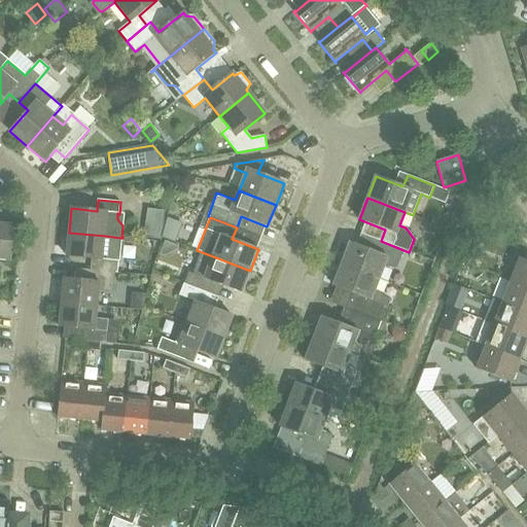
[(182,223),(169,218),(162,238),(175,243),(182,223)]
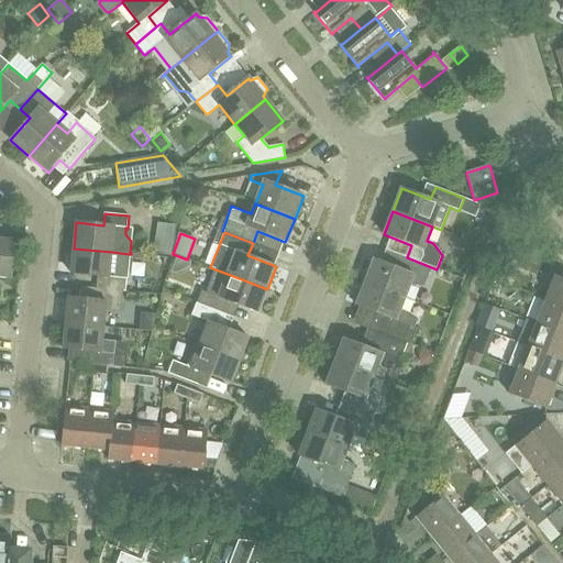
[(15,241),(0,239),(0,277),(11,278),(15,241)]
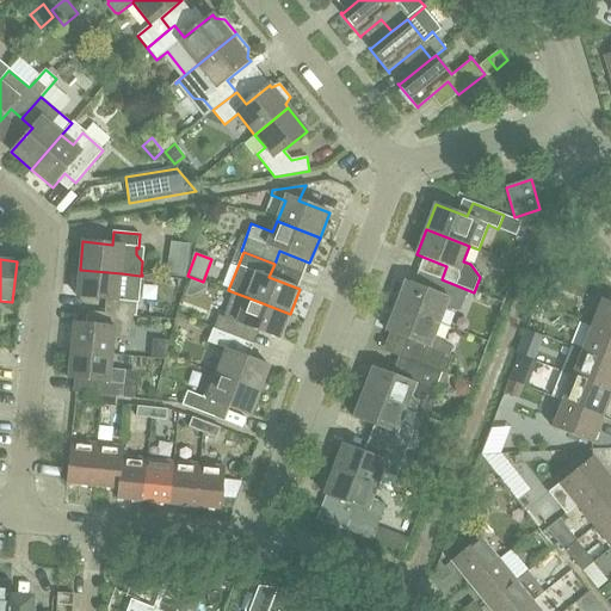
[(140,276),(122,273),(80,270),(76,297),(106,300),(104,314),(131,316),(134,316),(137,316),(140,303),(136,303),(137,291),(140,276)]
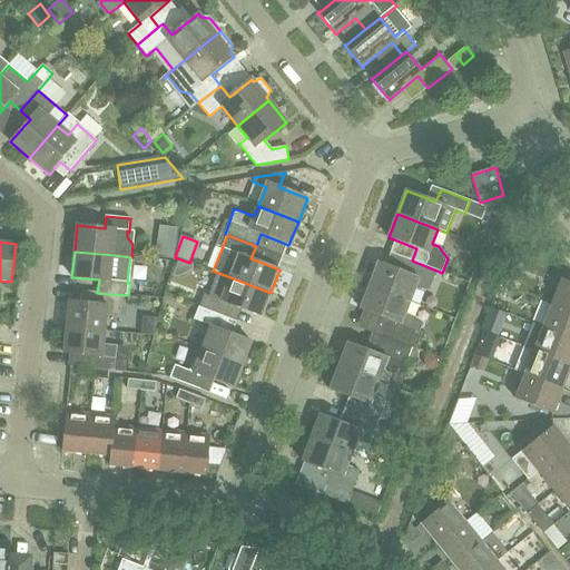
[(410,302),(414,290),(429,291),(436,271),(412,261),(408,274),(379,263),(370,286),(410,302)]
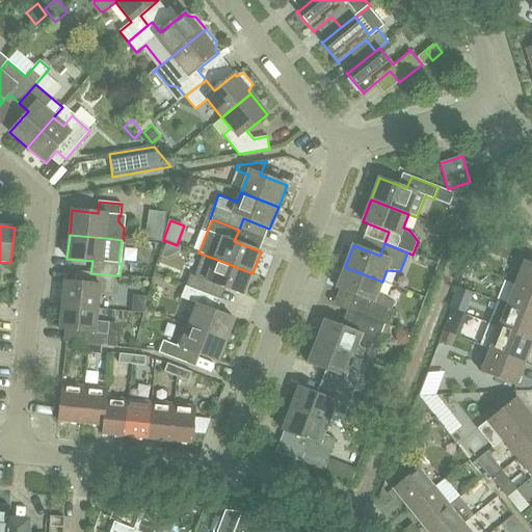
[(243,295),(253,273),(215,259),(204,255),(195,276),(190,274),(185,287),(213,297),(217,286),(243,295)]
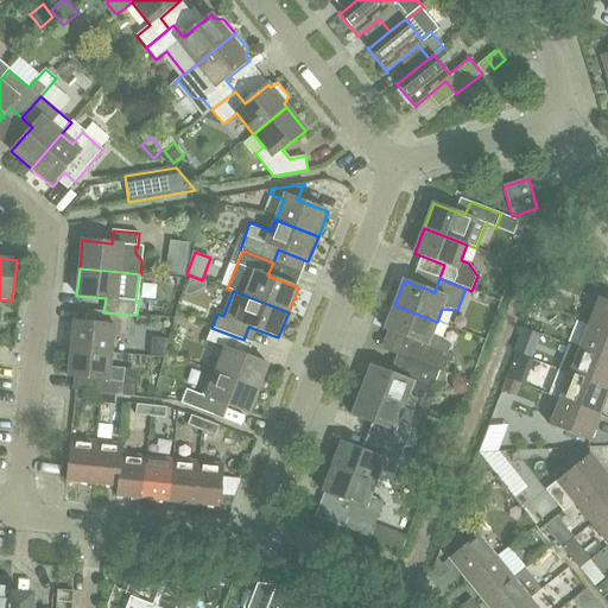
[(542,295),(538,304),(553,310),(557,301),(542,295)]
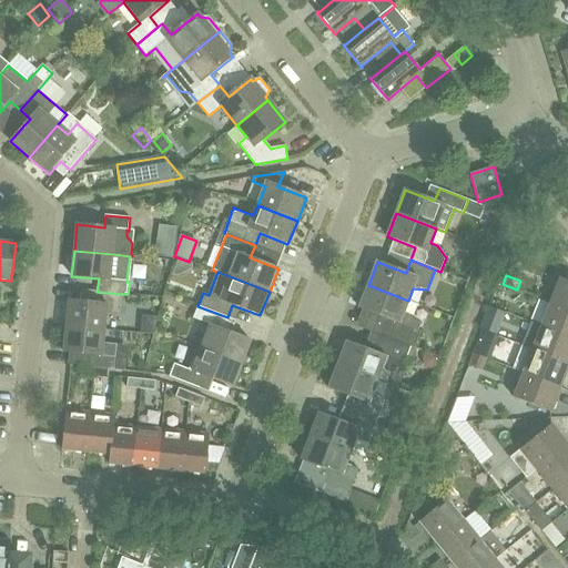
[(567,281),(560,279),(550,303),(567,308),(567,281)]
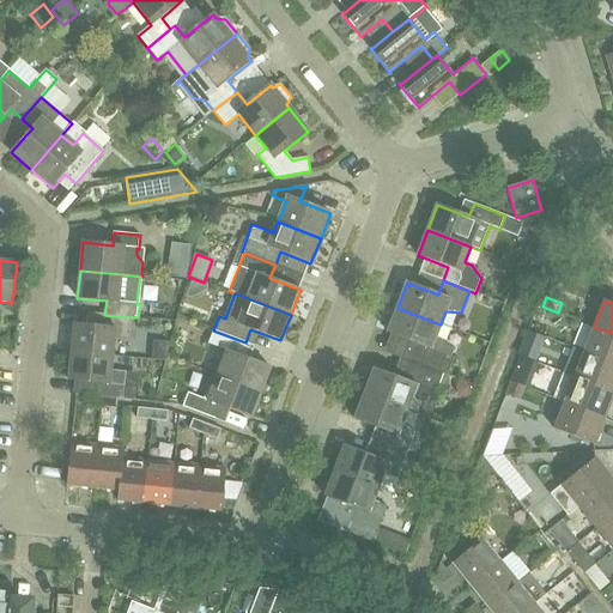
[(419,345),(412,363),(443,375),(448,376),(455,358),(451,357),(454,352),(436,338),(441,325),(398,308),(388,333),(419,345)]
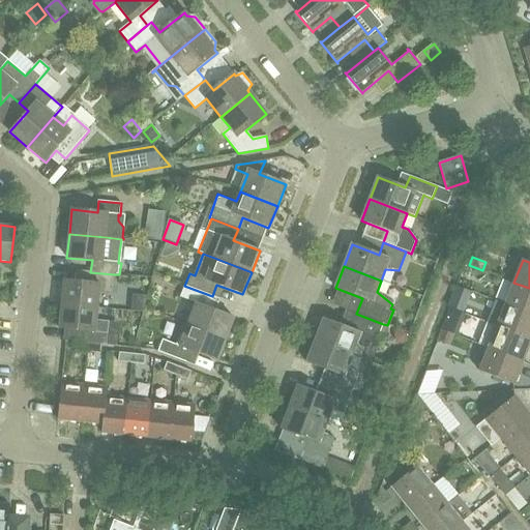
[(116,274),(114,274),(90,272),(89,283),(64,281),(61,304),(97,308),(99,293),(114,295),(116,274)]
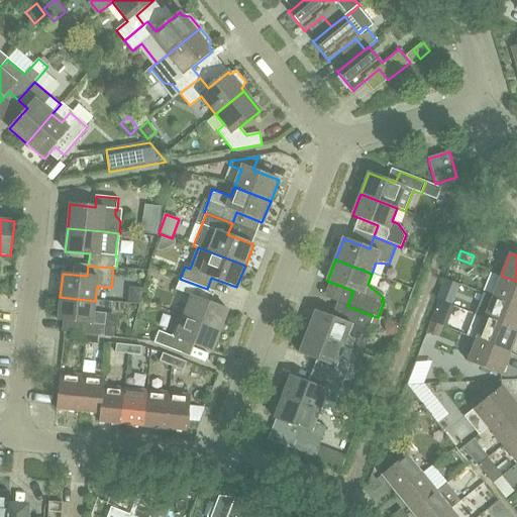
[(493,297),(516,306),(516,281),(501,276),(493,297)]
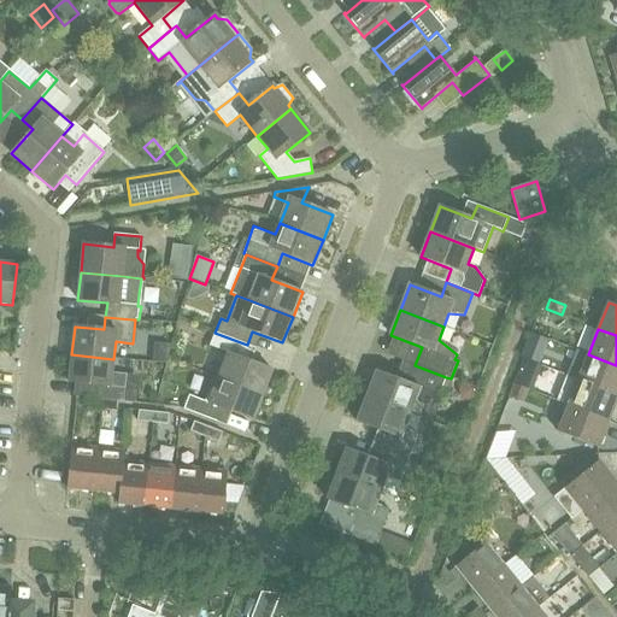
[(263,395),(272,370),(241,358),(247,345),(215,333),(210,346),(229,353),(219,378),(263,395)]
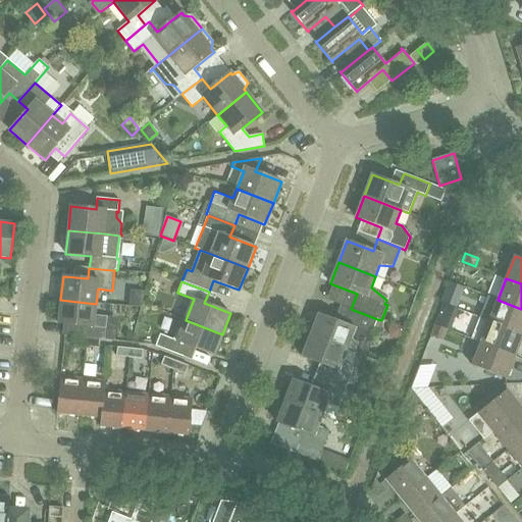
[(83,326),(82,337),(87,338),(100,340),(105,340),(107,317),(95,316),(96,304),(60,300),(58,323),(83,326)]
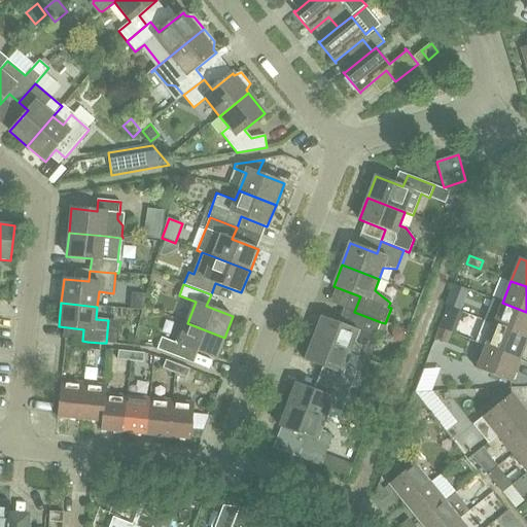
[(526,337),(526,312),(502,303),(494,324),(526,337)]
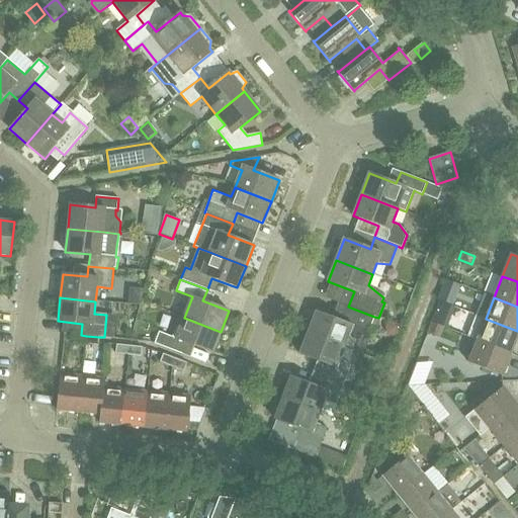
[(374,317),(348,307),(342,322),(317,312),(308,333),(344,347),(349,336),(366,337),(369,329),(374,317)]
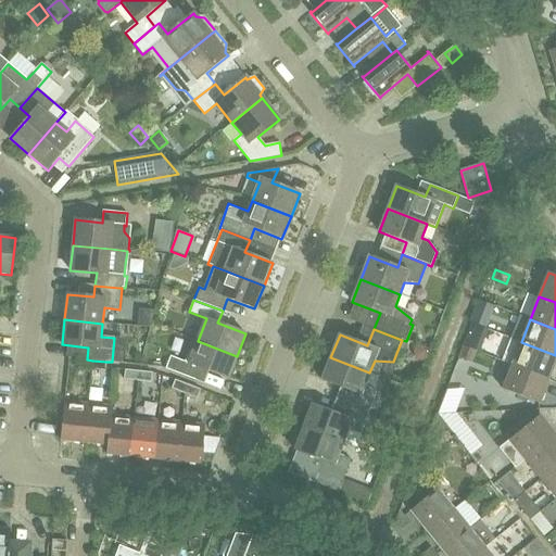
[(513,366),(548,380),(555,359),(555,355),(521,342),(510,339),(502,362),(513,366)]
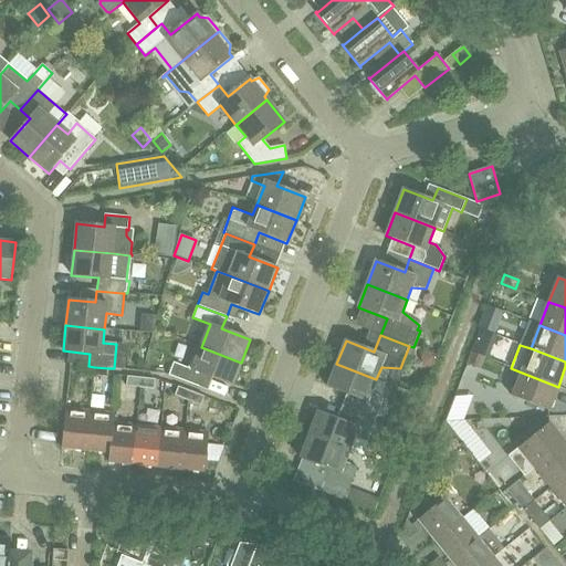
[(180,359),(178,365),(175,364),(169,376),(199,387),(203,375),(231,386),(241,363),(201,347),(196,359),(192,357),(191,360),(180,359)]
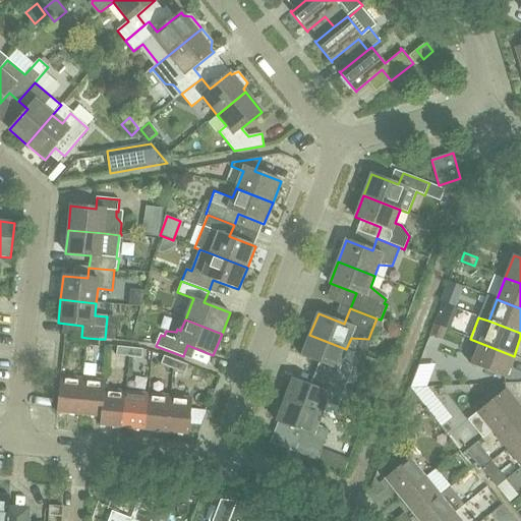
[(391,323),(388,331),(391,336),(398,339),(403,327),(391,323)]
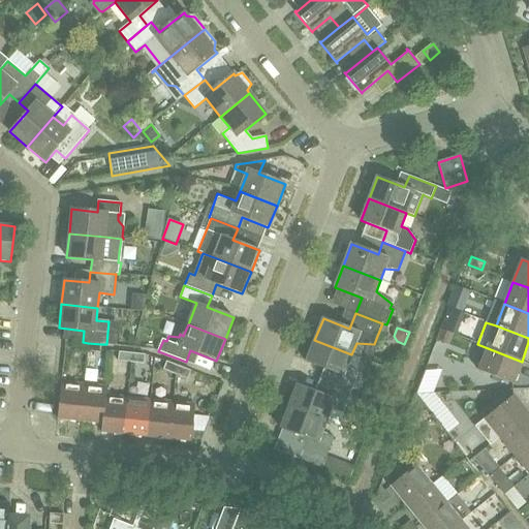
[(449,345),(454,335),(441,330),(437,341),(449,345)]
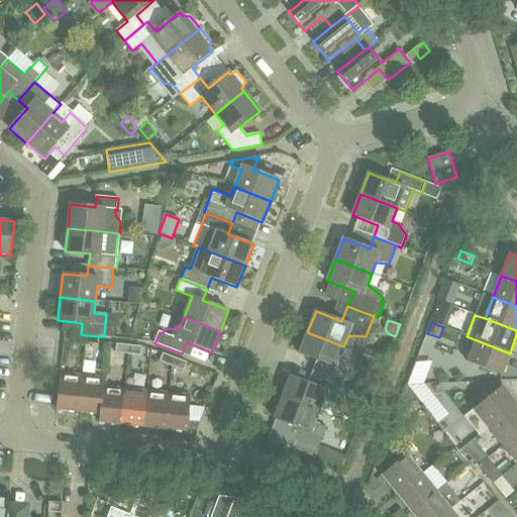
[(339,357),(343,346),(307,332),(299,353),(325,364),(321,375),(343,384),(350,365),(339,357)]
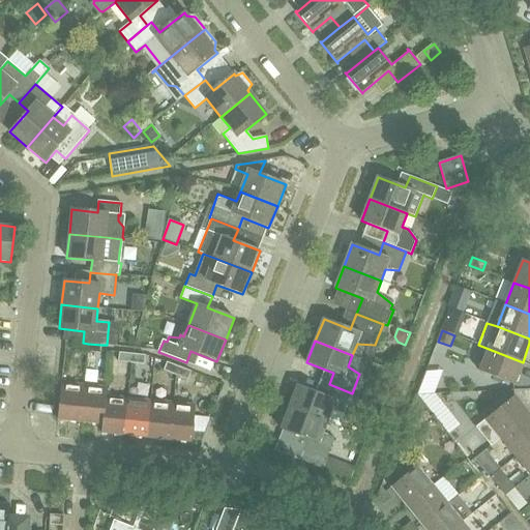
[(88,352),(88,344),(83,343),(76,342),(75,351),(88,352)]
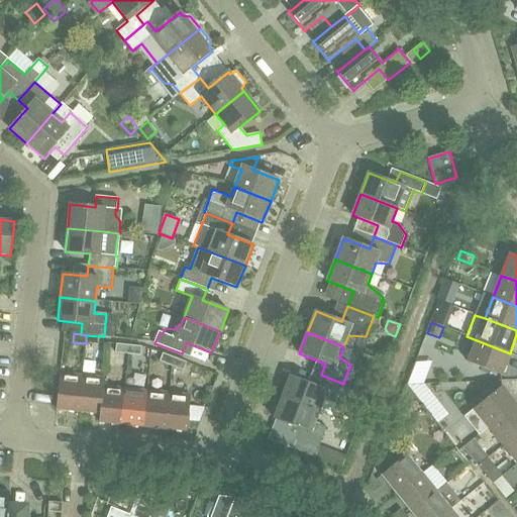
[(98,345),(99,336),(86,335),(86,343),(98,345)]
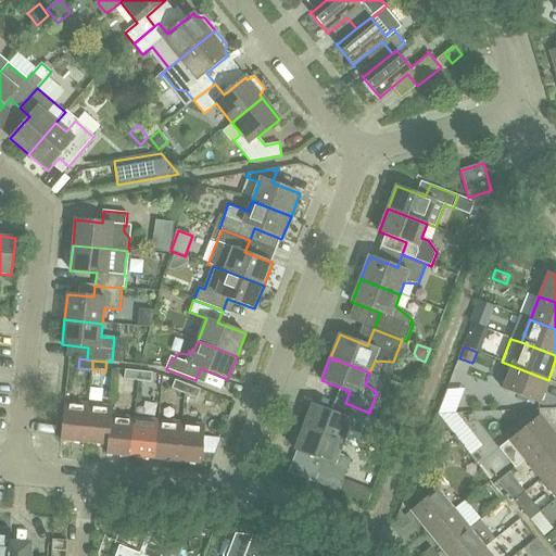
[(539,403),(548,380),(513,366),(503,389),(539,403)]
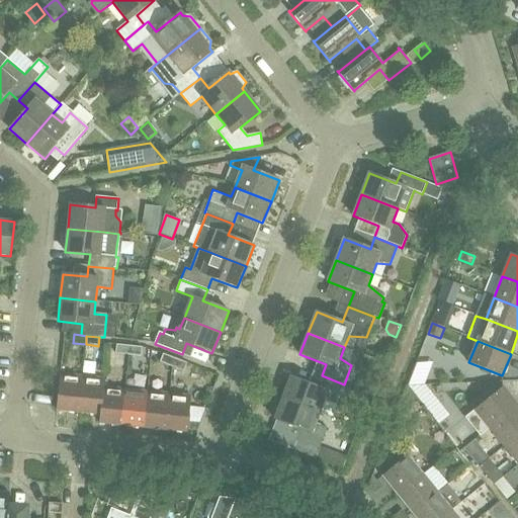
[(115,354),(128,355),(130,346),(116,345),(115,354)]
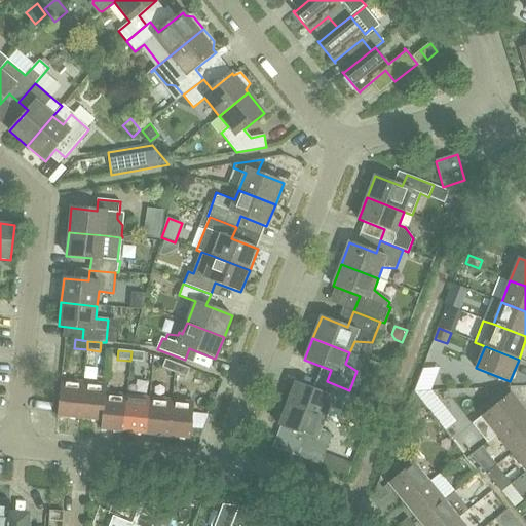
[(132,351),(130,361),(144,362),(144,352),(132,351)]
